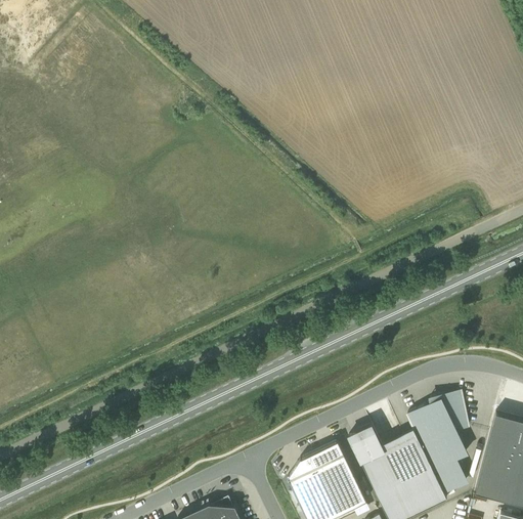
[(438,400),(406,416),(416,436),(444,494),(465,484),(453,461),(465,456),(453,432),(467,429),(459,393),(438,398),(438,400)]
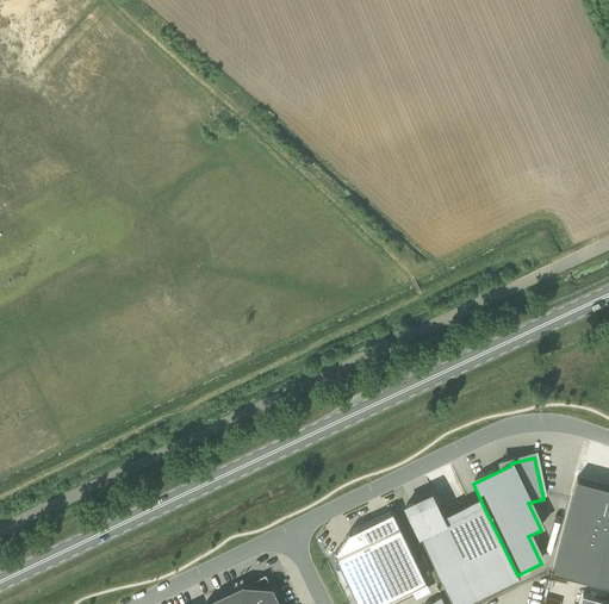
[(608,490),(576,483),(552,576),(608,590),(608,490)]
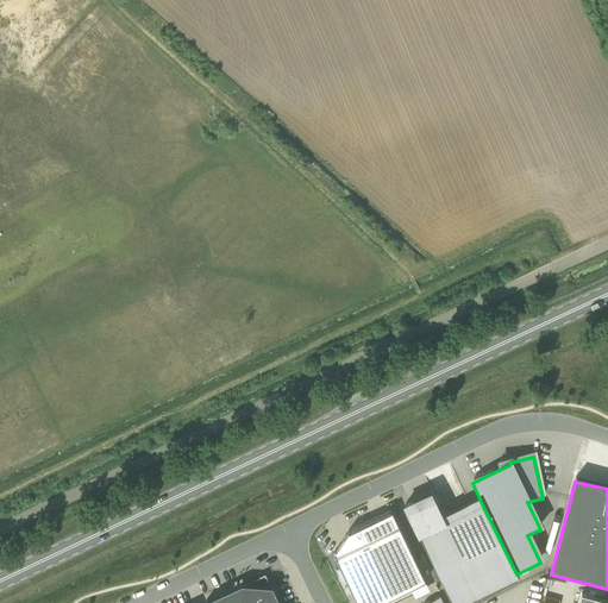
[(430,496),(403,508),(450,602),(474,602),(519,582),(515,575),(516,575),(483,507),(444,525),(440,519),(430,496)]
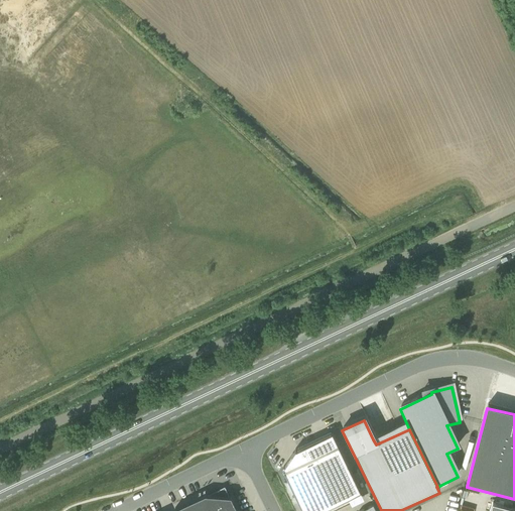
[(295,454),(282,473),(300,510),(329,510),(347,502),(359,496),(360,495),(332,436),(295,454)]
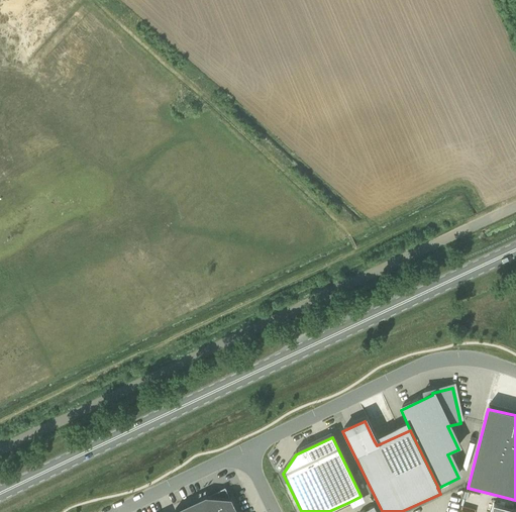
[(207,500),(207,499),(205,499),(200,502),(200,503),(182,511),(180,511),(234,511),(232,507),(233,506),(230,501),(229,501),(228,501),(228,502),(207,500)]
